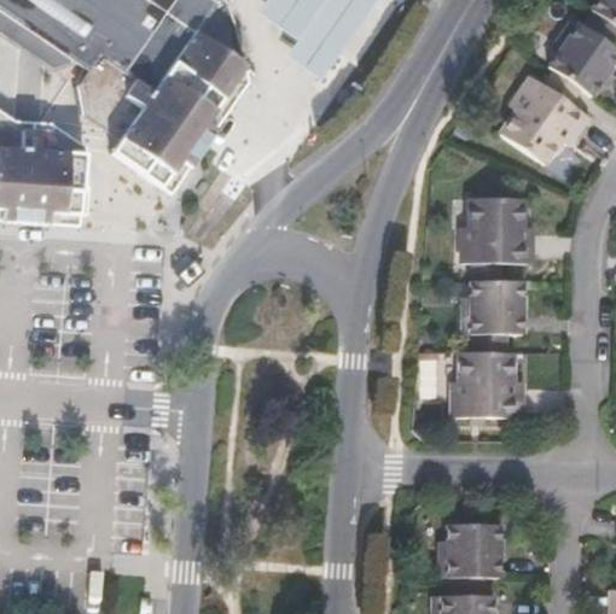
[(0,0),(0,7),(29,28),(70,57),(89,70),(79,83),(85,115),(121,139),(143,107),(123,94),(133,80),(152,92),(195,31),(228,54),(228,52),(218,13),(227,11),(225,1),(224,0),(0,0)]
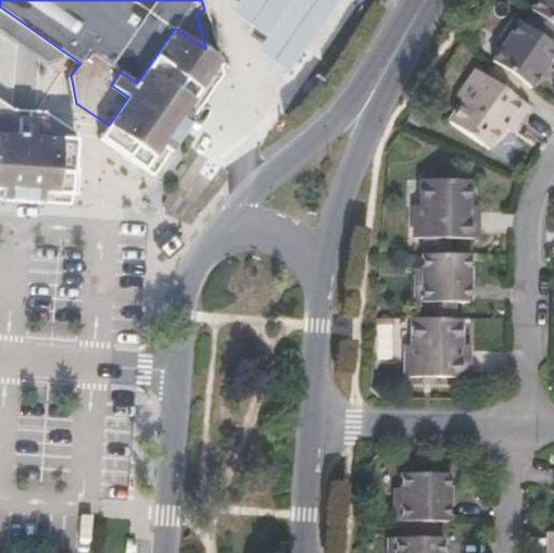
[(241,0),(236,10),(273,34),(264,47),(294,72),(344,0),(241,0)]
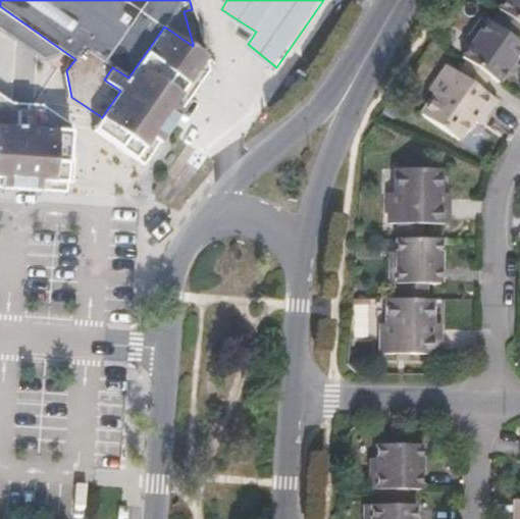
[(506,0),(501,8),(503,10),(519,21),(519,0),(506,0)]
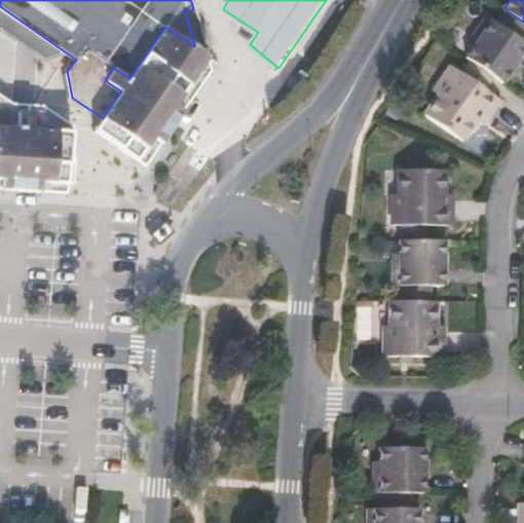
[(0,24),(17,36),(25,24),(0,6),(0,24)]
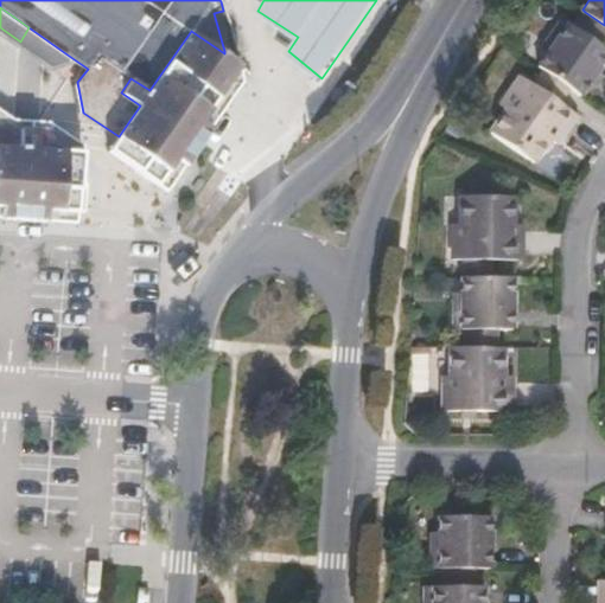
[(235,49),(223,11),(214,13),(224,51),(235,49)]
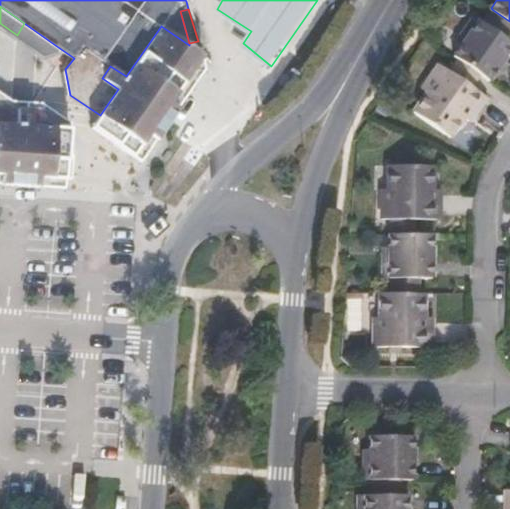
[(509,21),(493,10),(486,21),(509,38),(509,21)]
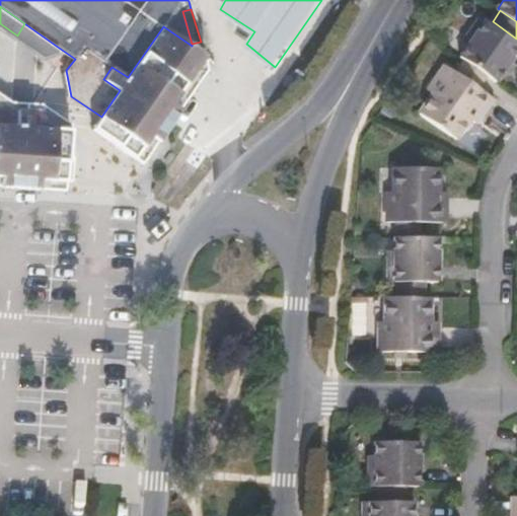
[(471,45),(463,56),(466,57),(492,75),(500,80),(516,54),(516,39),(493,21),(484,15),(466,41),(471,45)]
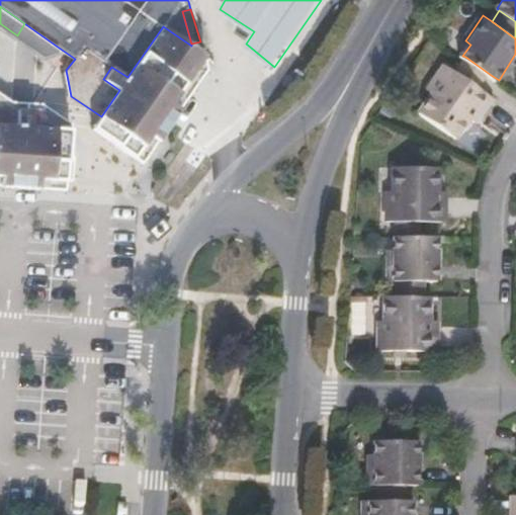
[(55,53),(59,48),(24,23),(17,35),(45,55),(55,53)]
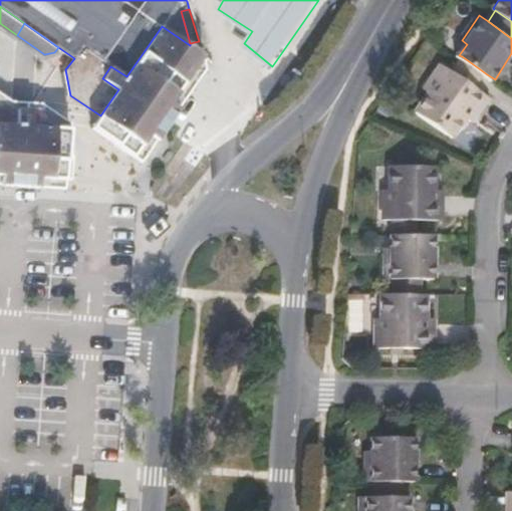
[(166,110),(203,55),(190,45),(162,26),(126,76),(110,66),(102,78),(118,89),(100,115),(143,144),(166,110)]
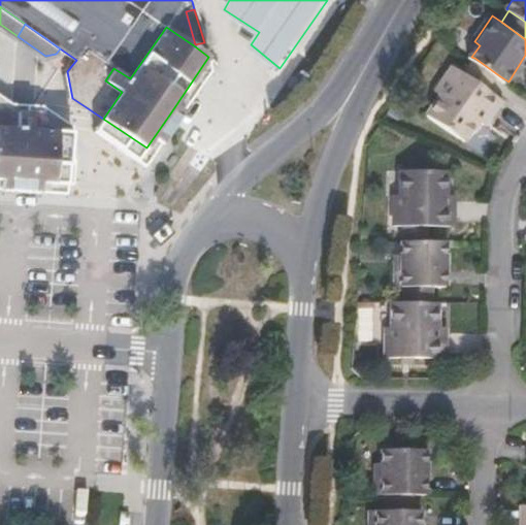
[(500,76),(474,58),(466,72),(491,89),(500,76)]
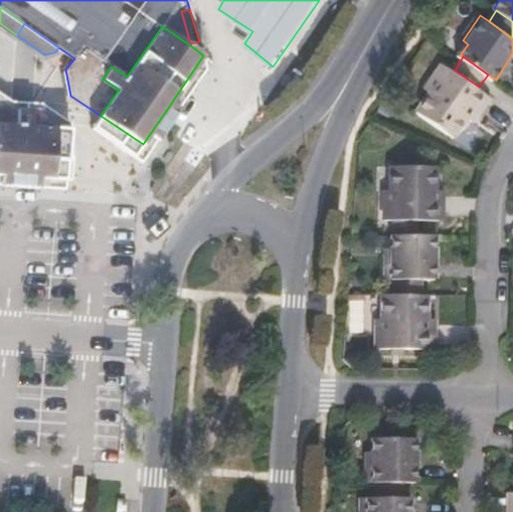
[(479,87),(455,70),(444,62),(428,87),(433,91),(418,111),(456,137),(471,117),(477,122),(493,97),(479,87)]
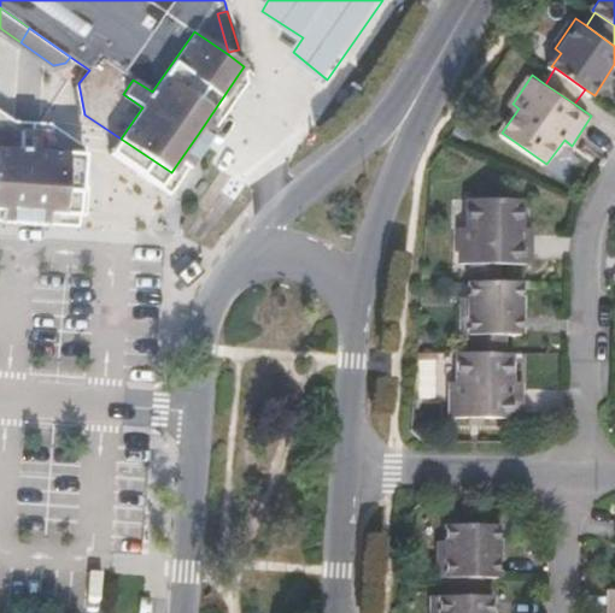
[(0,212),(81,218),(86,158),(72,157),(41,136),(13,134),(0,125),(0,212)]
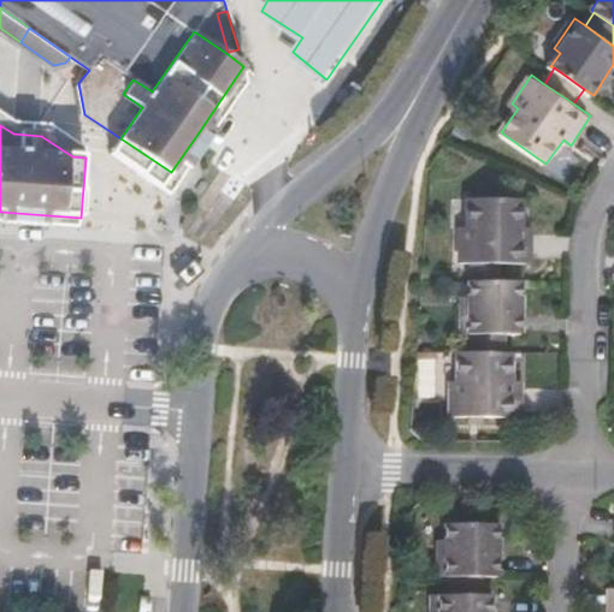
[(462,260),(476,260),(507,260),(533,259),(533,226),(526,226),(525,196),(470,196),(470,225),(462,225),(462,260)]
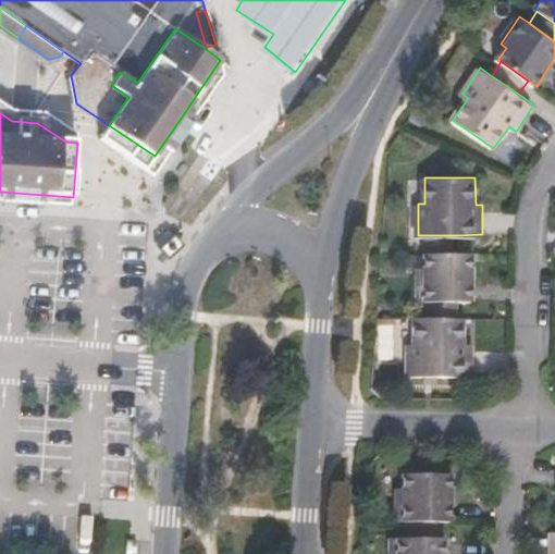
[(430,235),(430,251),(458,251),(458,235),(430,235)]
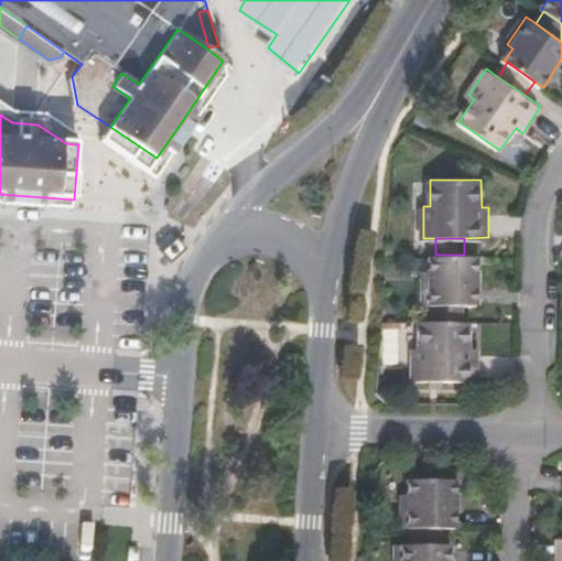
[(464,255),(435,255),(435,269),(424,269),(424,303),(434,303),(466,303),(479,303),(479,255),(464,255)]
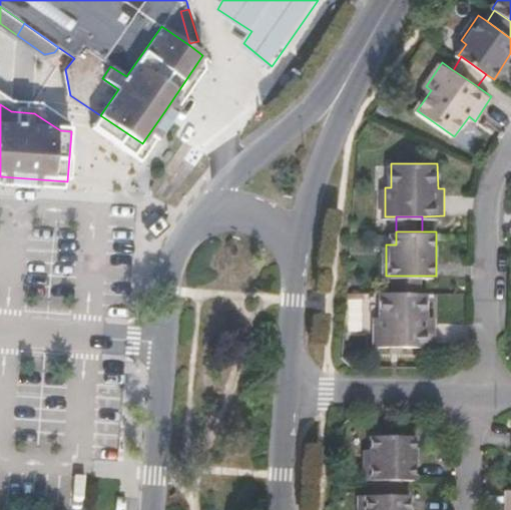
[(424,276),(395,276),(395,292),(424,291),(424,276)]
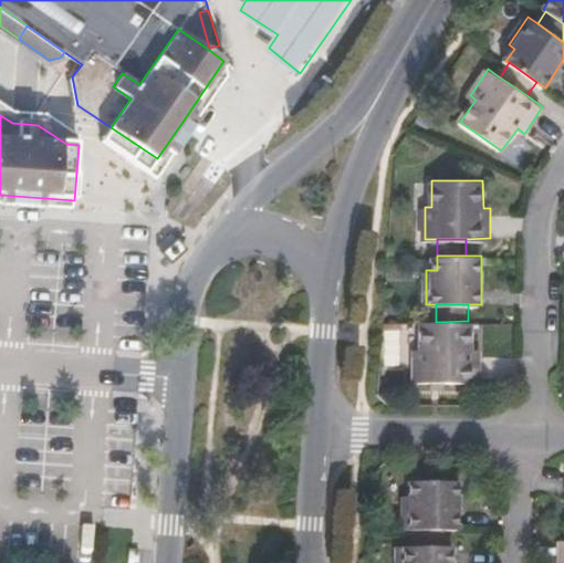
[(436,322),(421,322),(420,348),(416,348),(416,378),(481,379),(481,348),(473,348),(473,321),(468,321),(436,322)]
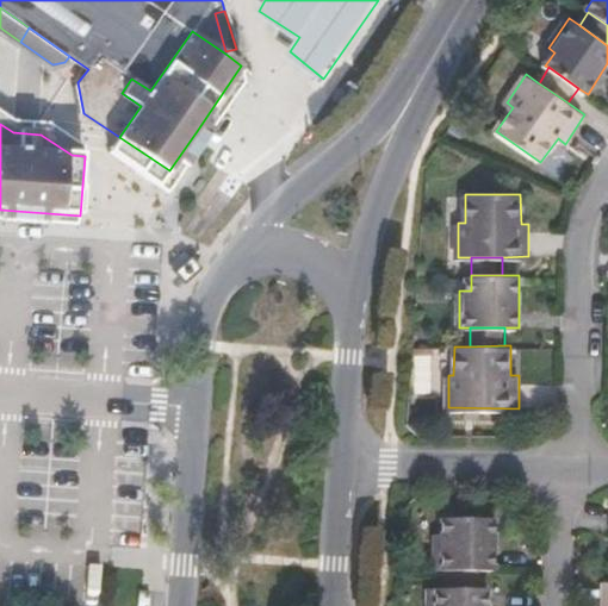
[(435,532),(436,568),(446,568),(482,568),(483,568),(495,568),(495,518),(445,517),(444,532),(435,532)]
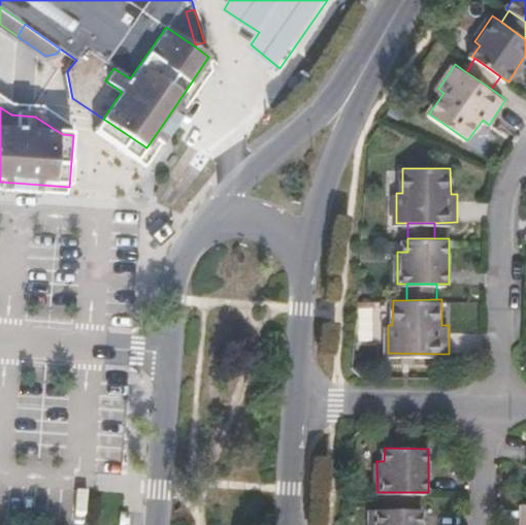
[(423,524),(423,510),(417,510),(417,492),(386,492),(386,509),(371,509),(370,524),(423,524)]
